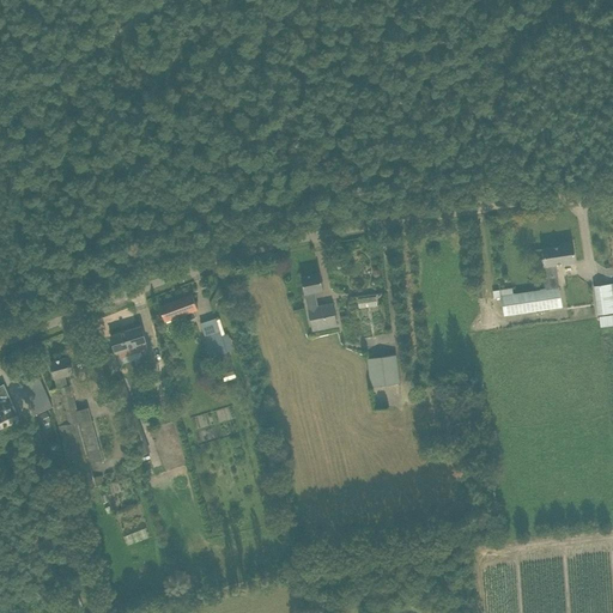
[(502,295),(504,315),(563,307),(559,286),(557,277),(558,277),(557,265),(575,261),(572,242),(560,244),(562,247),(542,249),(547,277),(544,277),(545,289),(502,295)]
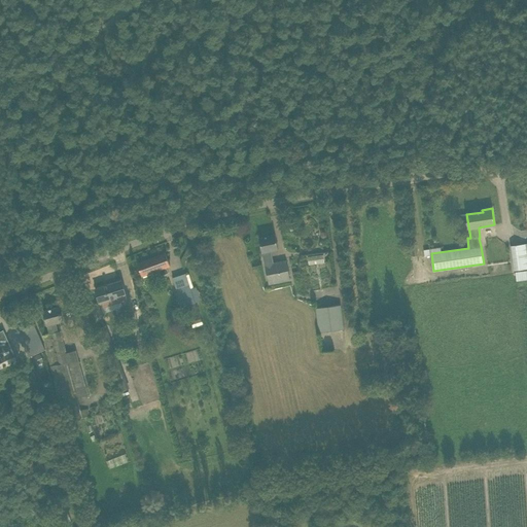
[(486,231),(487,245),(497,244),(496,230),(486,231)]
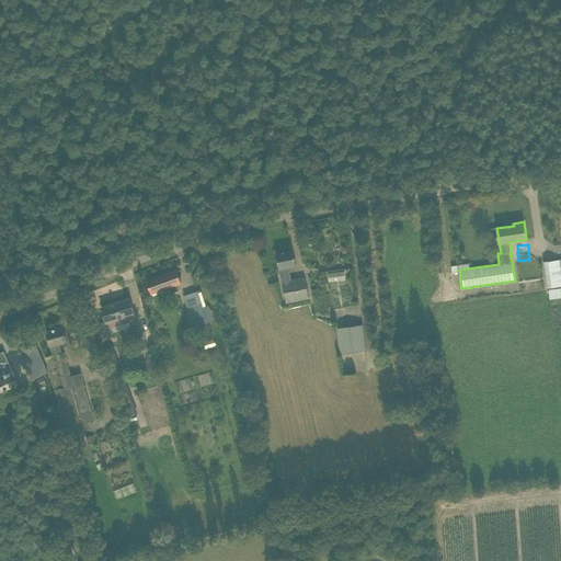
[(275,254),(286,302),(309,297),(305,276),(290,279),(288,267),(296,265),(293,250),(275,254)]
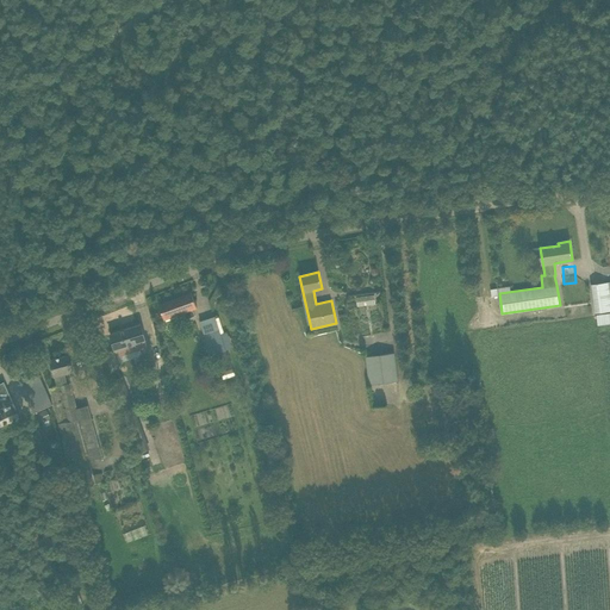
[(609,280),(586,284),(602,427),(609,425),(609,280)]
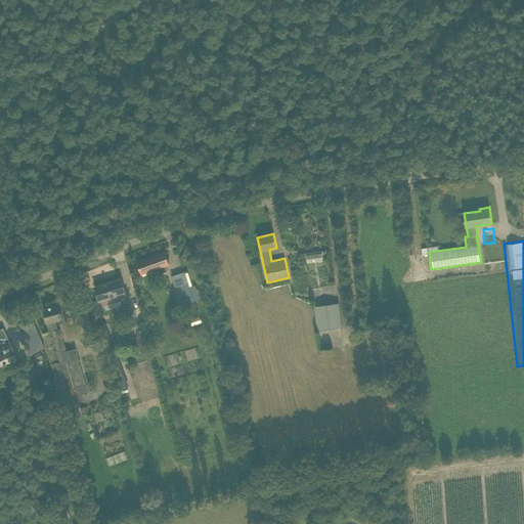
[(136,262),(140,274),(159,268),(160,273),(167,271),(166,266),(169,264),(165,252),(136,262)]
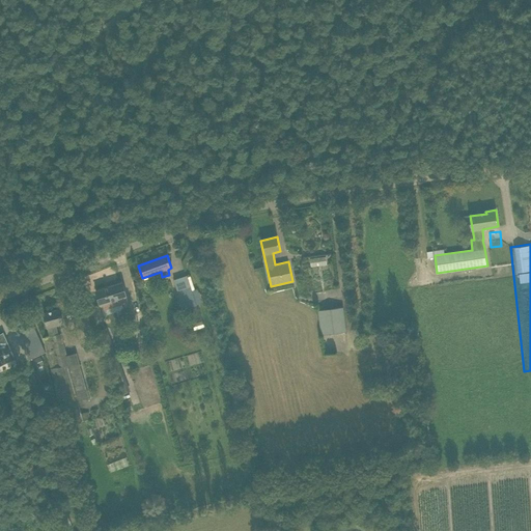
[(173,279),(184,308),(202,302),(198,288),(192,290),(187,275),(173,279)]
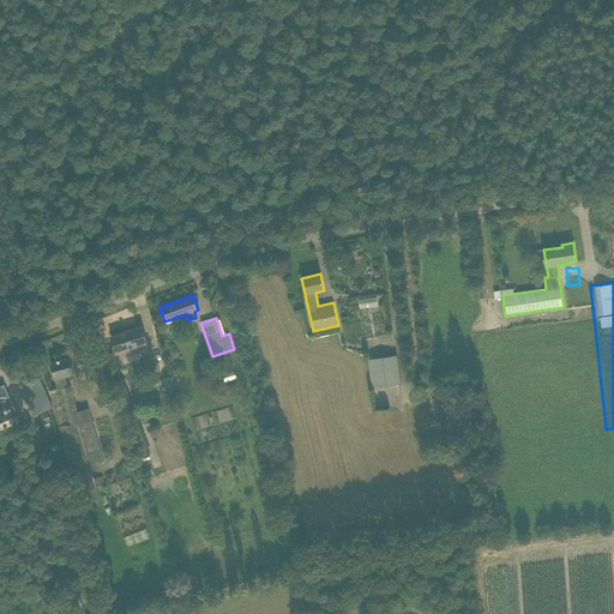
[(110,337),(118,359),(148,349),(142,327),(110,337)]
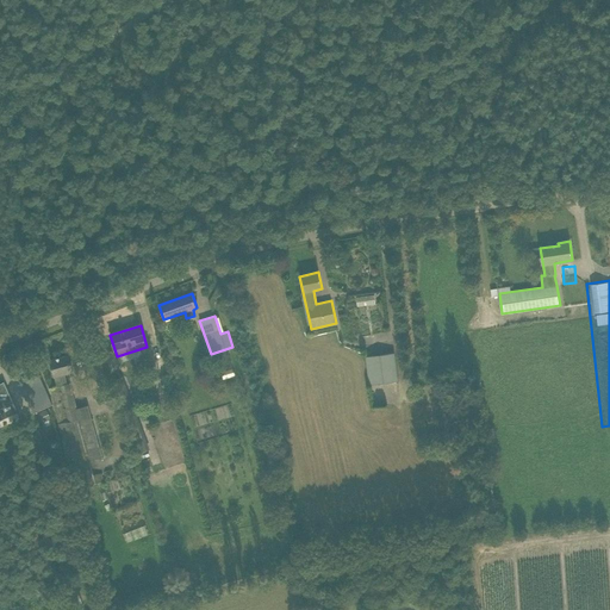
[(394,352),(365,355),(368,385),(398,381),(394,352)]
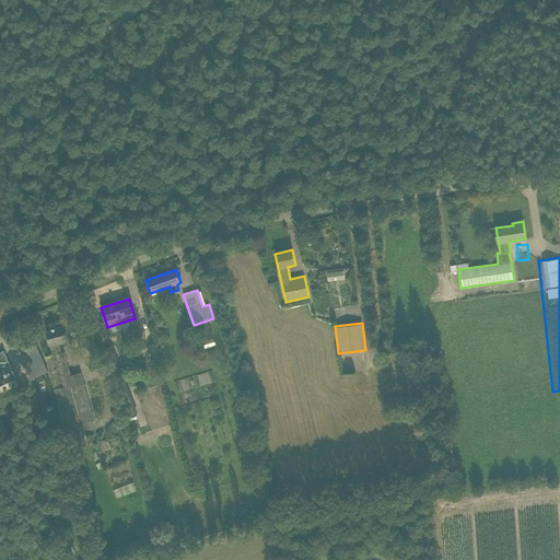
[(59,343),(67,341),(62,326),(46,330),(53,354),(45,356),(68,448),(89,444),(95,442),(93,434),(86,436),(82,424),(94,421),(83,384),(73,387),(65,352),(61,352),(59,343)]
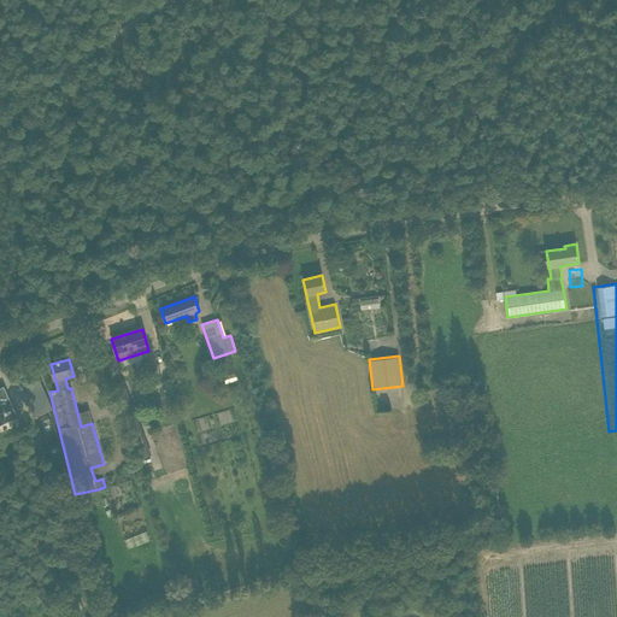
[(111,385),(139,458),(152,454),(124,380),(111,385)]
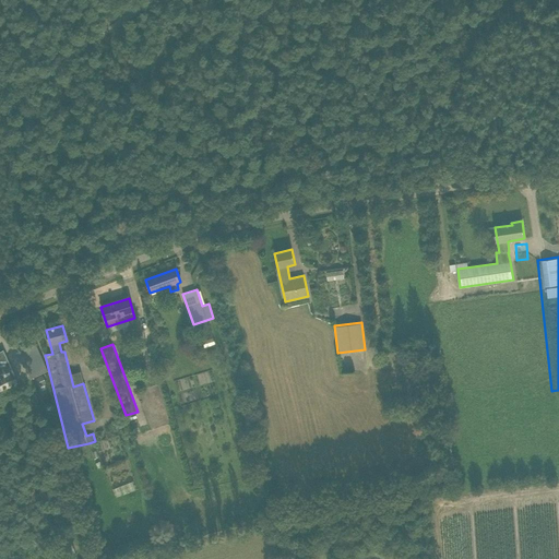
[(0,382),(15,377),(3,351),(0,352),(0,382)]
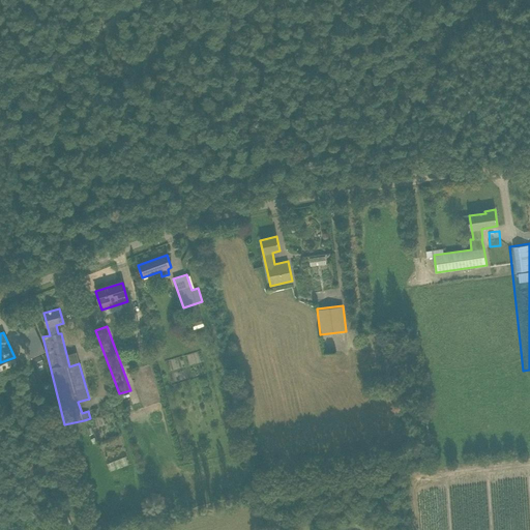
[(29,359),(36,356),(46,352),(41,343),(36,345),(25,350),(29,359)]
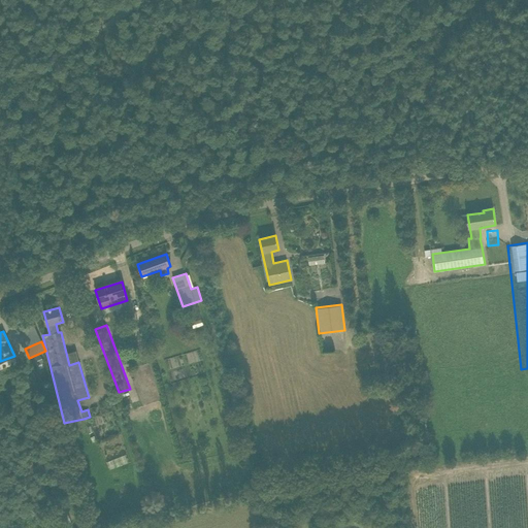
[(40,355),(35,357),(38,365),(43,362),(40,355)]
